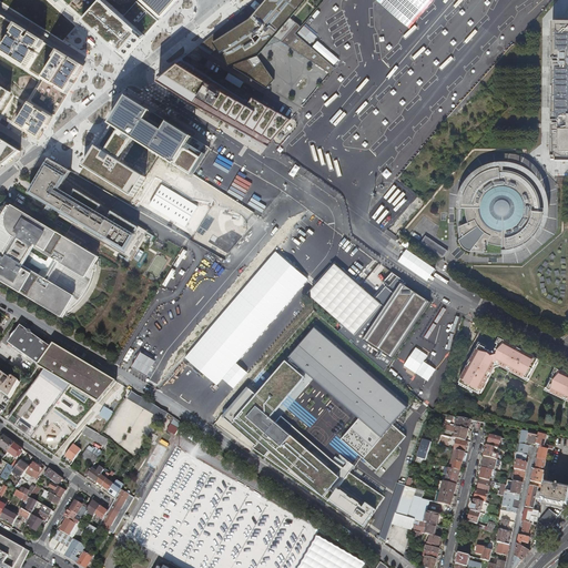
[(159,20),(137,0),(123,16),(105,0),(62,0),(66,2),(82,18),(127,57),(145,34),(159,20)]
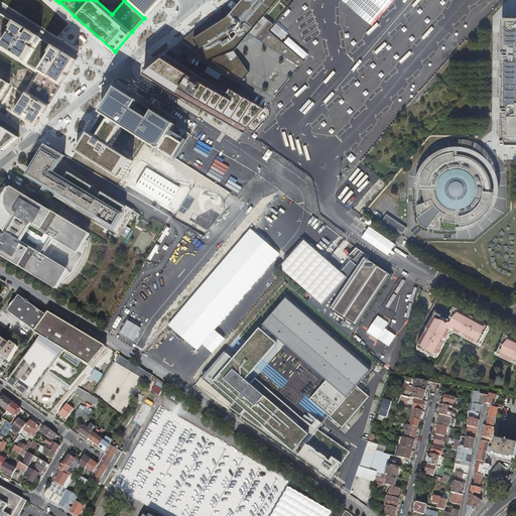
[(132,0),(148,14),(160,0),(132,0)]
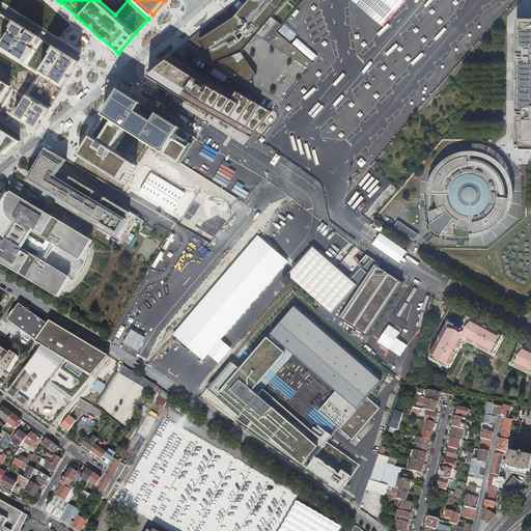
[(246,0),(235,12),(223,25),(218,17),(188,42),(200,49),(206,43),(213,51),(215,60),(250,82),(257,74),(241,51),(244,49),(256,32),(268,40),(282,51),(282,53),(287,53),(307,66),(311,66),(313,63),(276,31),(282,25),(267,11),(274,0),(246,0)]
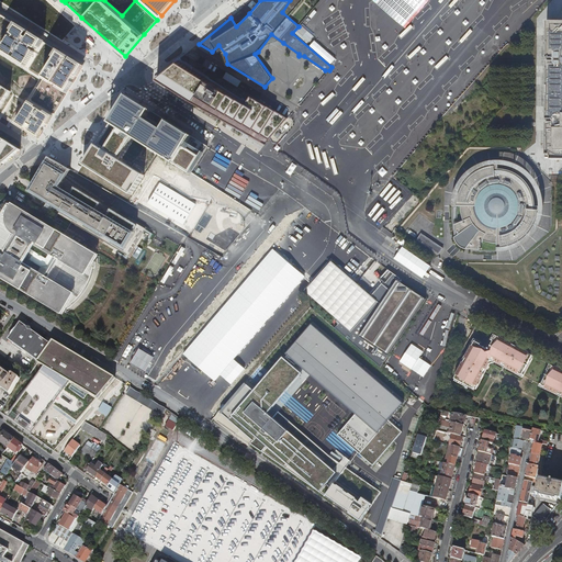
[(328,9),(323,15),(333,24),(348,9),(339,0),(329,10),(328,9)]
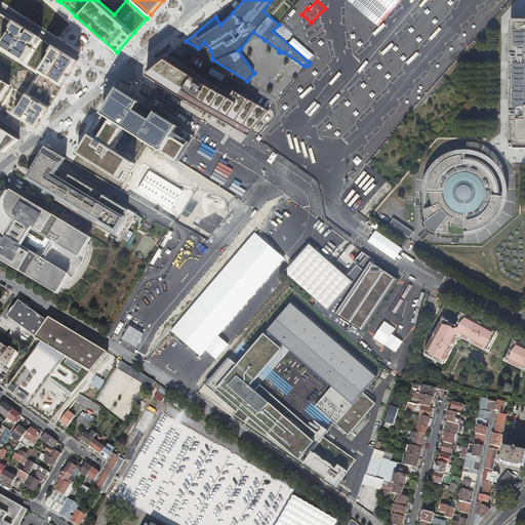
[(341,0),(337,5),(345,12),(356,0),(341,0)]
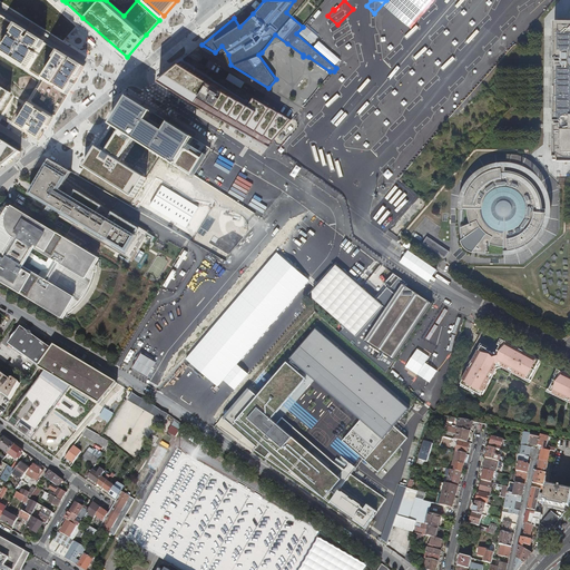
[(401,0),(397,10),(409,15),(415,0),(401,0)]
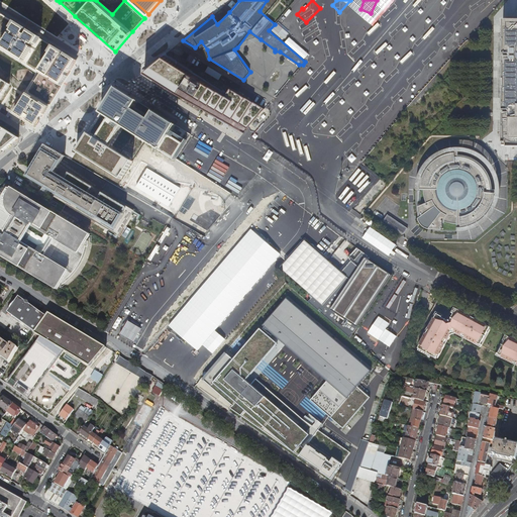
[(0,45),(41,72),(15,113),(35,126),(76,62),(0,13),(0,45)]
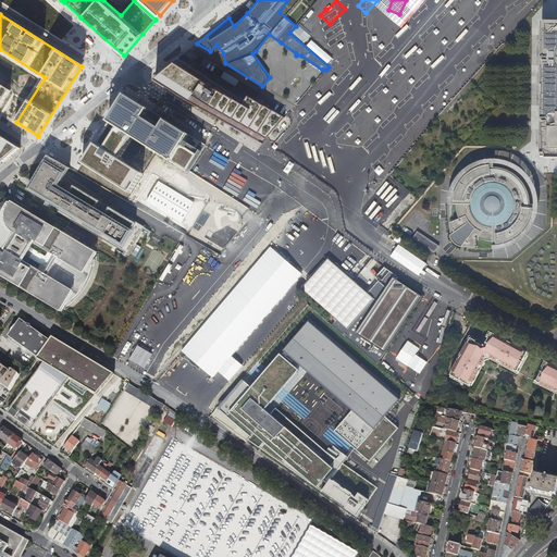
[(556,22),(543,23),(543,59),(549,59),(549,62),(543,62),(543,86),(544,86),(544,95),(543,95),(543,120),(549,120),(549,122),(543,122),(542,133),(556,132),(556,22)]
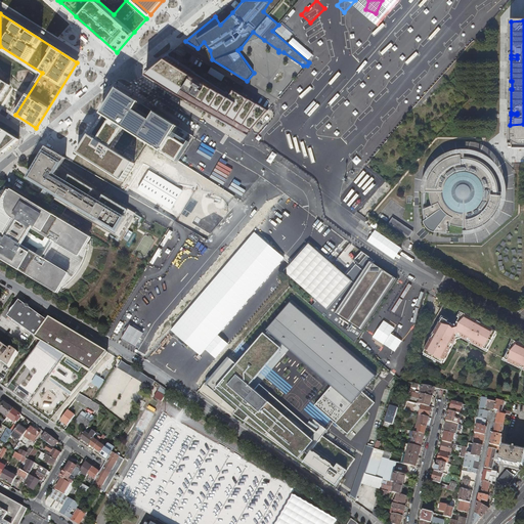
[(264,40),(253,32),(241,48),(264,40)]
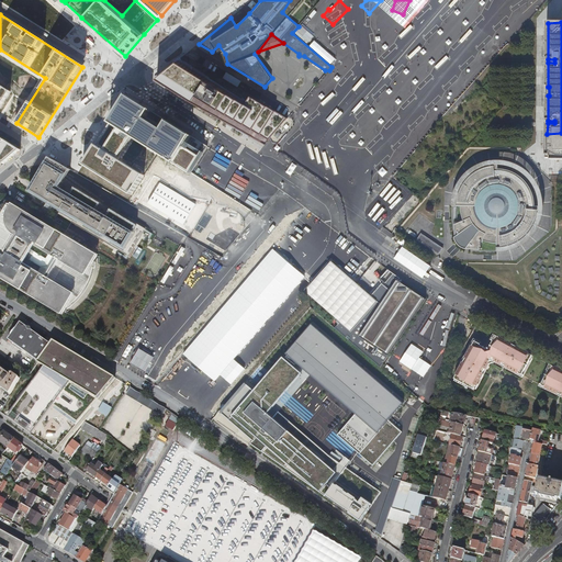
[(361,40),(329,78),(344,90),(375,52),(361,40)]
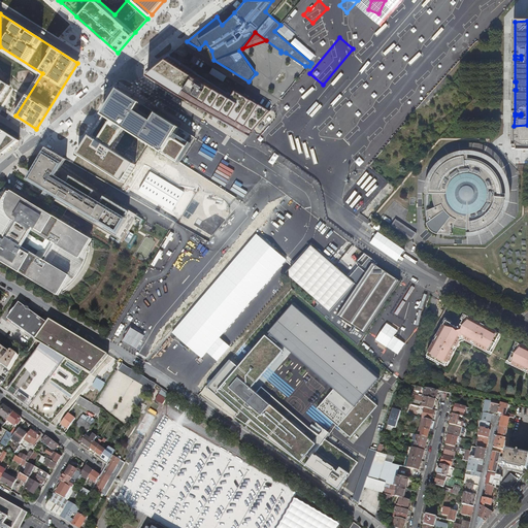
[(231,97),(167,57),(147,72),(249,136),(270,110),(235,89),(231,97)]
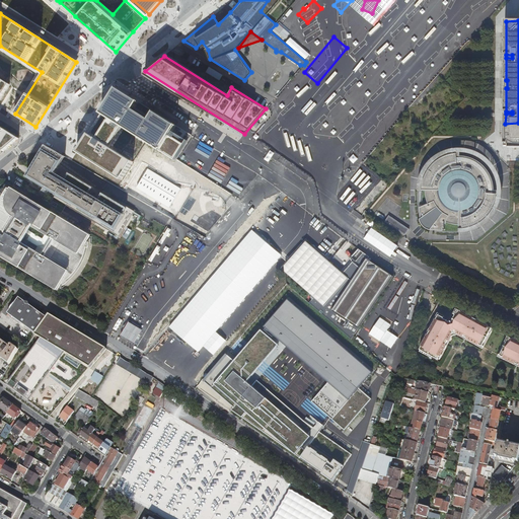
[(0,78),(0,99),(10,84),(0,78)]
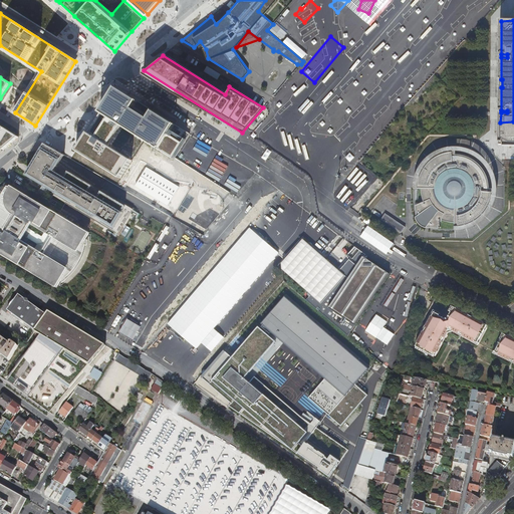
[(368,78),(330,126),(340,135),(344,130),(343,130),(349,121),(354,125),(382,89),(368,78)]
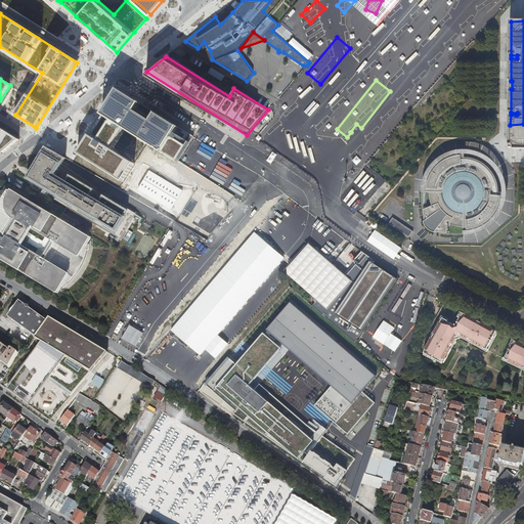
[(140,102),(118,89),(77,154),(122,182),(135,164),(111,148),(123,128),(177,162),(193,136),(156,113),(150,123),(134,113),(140,102)]
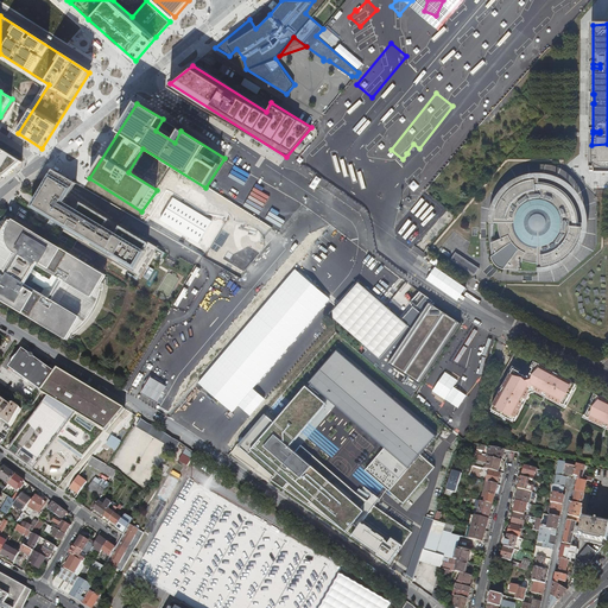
[(335,141),(331,149),(344,154),(348,147),(335,141)]
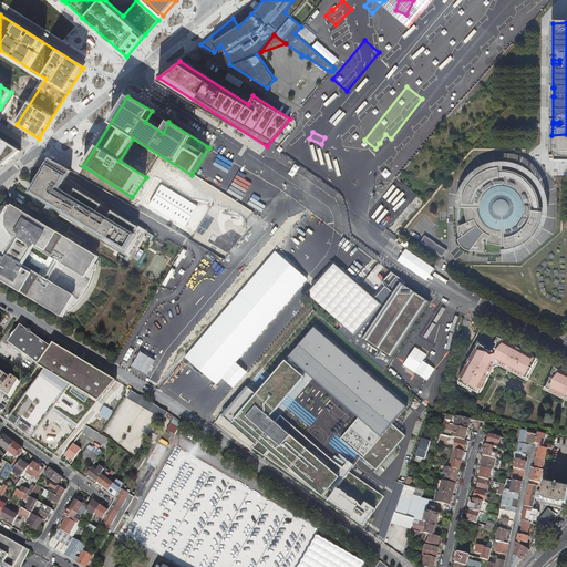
[(555,157),(555,158),(566,158),(566,134),(552,135),(550,157),(555,157)]
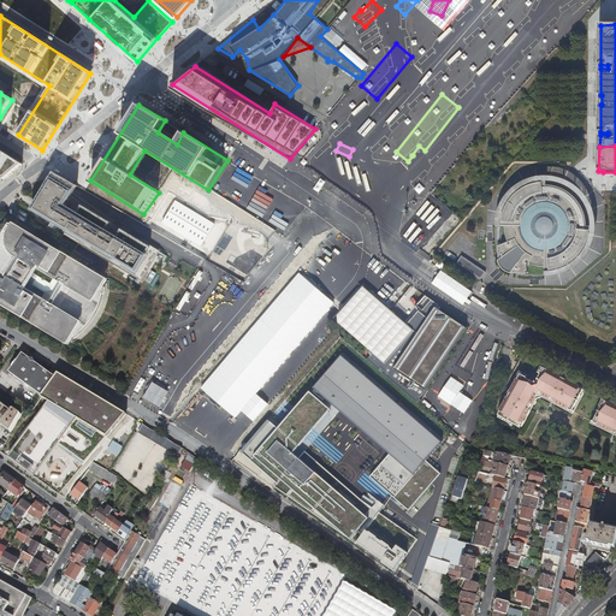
[(23,165),(0,149),(0,177),(5,179),(23,165)]
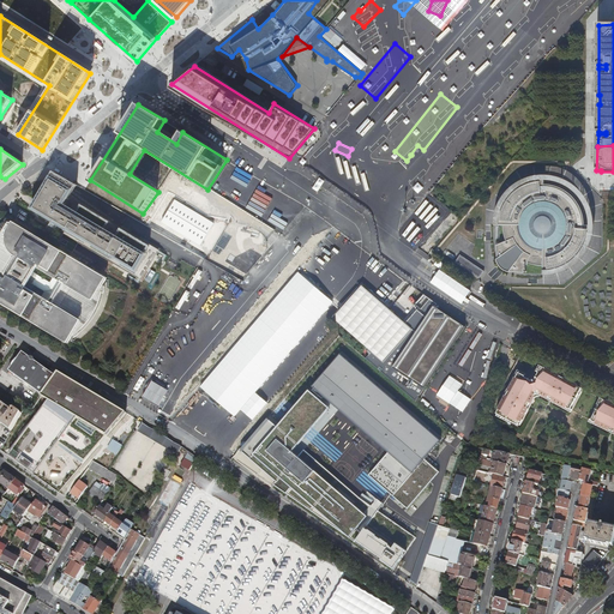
[(401,174),(393,169),(398,162),(389,156),(379,173),(386,178),(384,181),(392,186),(401,174)]
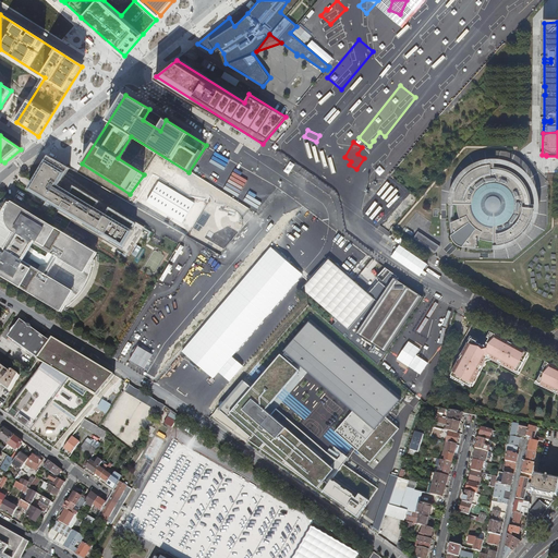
[(48,171),(63,181),(71,168),(62,164),(49,156),(44,165),(33,182),(29,187),(28,190),(51,203),(52,202),(35,192),(48,171)]
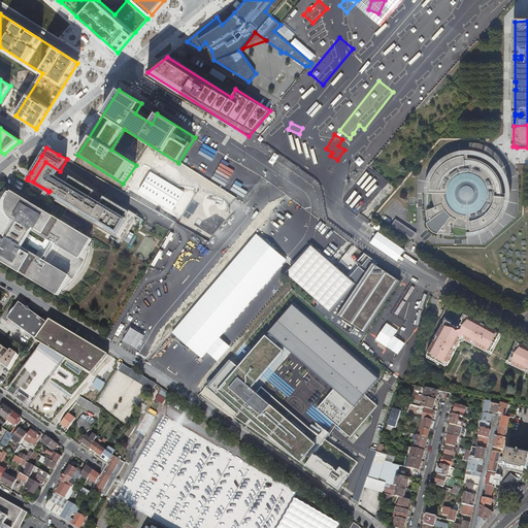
[(314,161),(307,167),(315,173),(331,157),(324,151),(315,161),(314,161)]
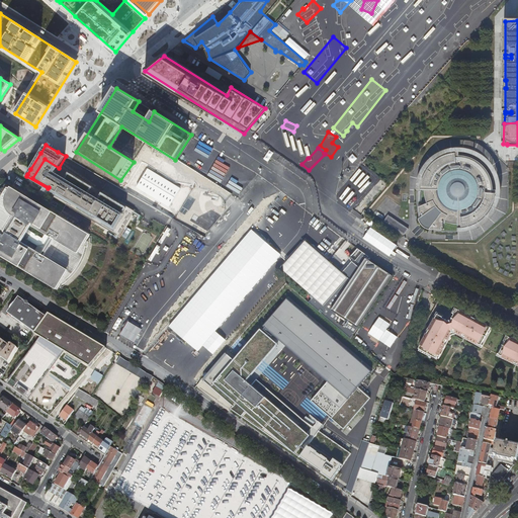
[(478,230),(480,229),(481,228),(483,227),(486,225),(488,223),(490,221),(493,217),(494,216),(496,212),(499,207),(500,204),(501,201),(501,198),(502,195),(502,191),(494,191),(494,188),(494,185),(493,182),(492,179),(491,176),(489,173),(487,171),(485,168),(483,166),(481,164),(480,163),(478,161),(475,160),(471,159),(468,158),(465,157),(462,156),(460,156),(460,149),(459,149),(450,150),(447,150),(444,152),(441,153),(439,154),(436,156),(433,158),(431,160),(427,164),(425,167),(424,168),(423,170),(421,175),(419,181),(418,186),(418,191),(422,191),(422,190),(425,190),(426,194),(426,198),(427,200),(428,204),(419,207),(420,220),(422,225),(425,229),(431,231),(431,230),(442,232),(446,223),(448,224),(451,224),(454,225),(457,225),(457,227),(459,234),(462,234),(465,233),(468,233),(471,232),(475,231),(478,230)]
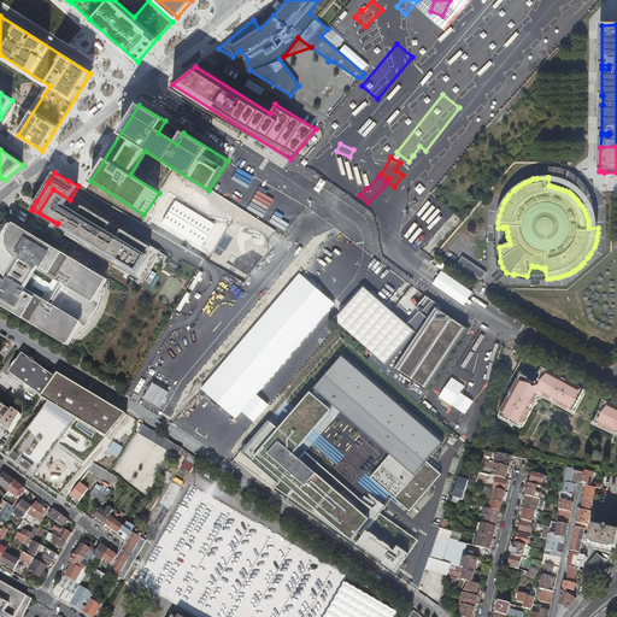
[(571,194),(576,186),(574,184),(570,182),(566,181),(563,180),(556,177),(552,177),(548,177),(548,186),(551,186),(554,187),(558,188),(562,189),(565,191),(569,192),(571,194)]
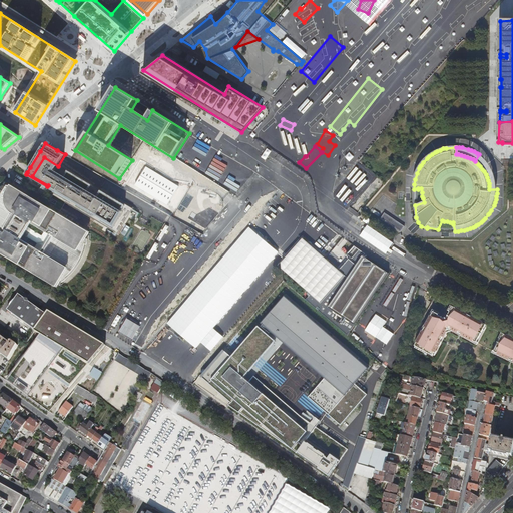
[(489,189),(497,189),(497,186),(496,183),(496,180),(495,177),(494,174),(491,168),(490,165),(488,163),(486,160),(483,158),(479,154),(475,161),(476,162),(478,164),(480,166),(482,169),(484,171),(486,174),(487,177),(488,180),(489,183),(489,186),(489,189)]
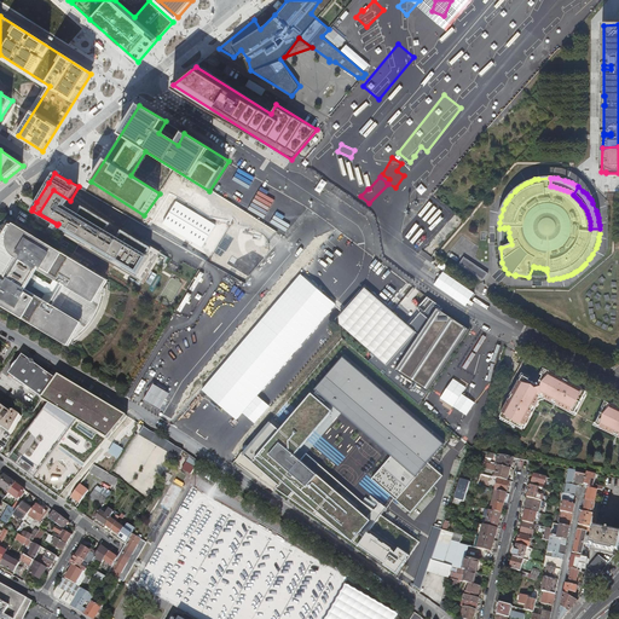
[(53,190),(39,213),(58,224),(57,225),(56,227),(52,225),(46,235),(47,235),(42,242),(46,243),(50,237),(55,239),(61,230),(59,230),(61,227),(61,226),(137,271),(146,255),(151,249),(123,232),(120,239),(106,231),(110,225),(84,208),(79,215),(65,207),(70,201),(53,190)]
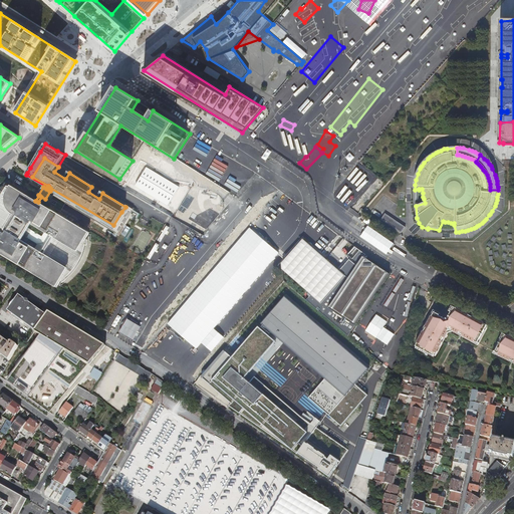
[(13,187),(11,186),(10,188),(8,187),(7,189),(8,190),(7,191),(13,214),(14,214),(11,220),(10,220),(9,220),(9,221),(8,221),(8,222),(9,223),(5,230),(4,229),(0,229),(0,253),(3,255),(4,254),(7,256),(6,257),(31,272),(31,270),(34,272),(34,273),(42,278),(42,277),(45,279),(45,280),(57,287),(60,282),(68,275),(71,272),(75,268),(76,266),(79,262),(81,257),(83,252),(85,247),(86,238),(90,233),(57,213),(47,207),(46,208),(40,205),(40,204),(38,202),(35,201),(33,199),(32,201),(12,188),(13,187)]
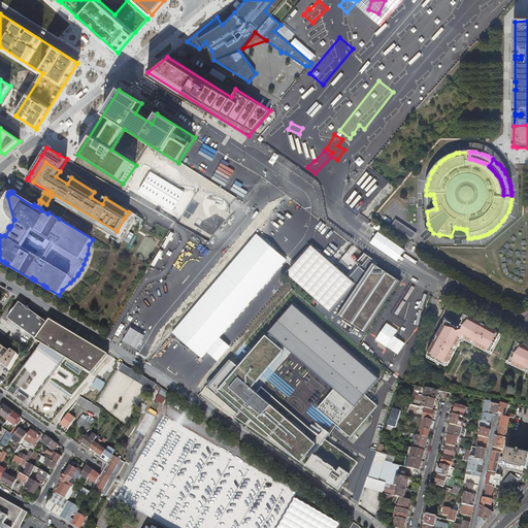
[(52,193),(52,194),(96,221),(95,221),(101,225),(102,224),(119,234),(128,219),(125,218),(117,231),(52,193)]
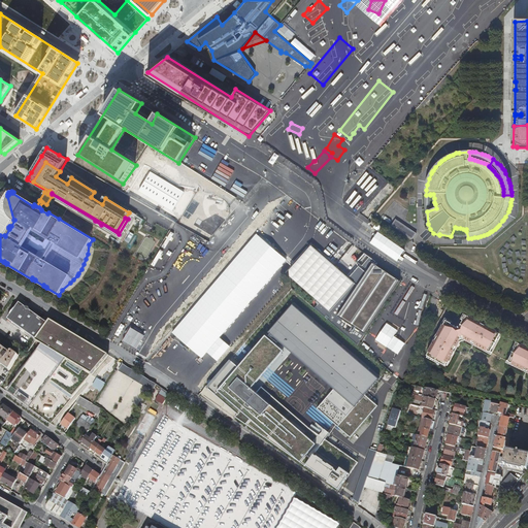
[(8,195),(7,194),(0,205),(0,235),(4,235),(5,236),(9,229),(8,228),(8,227),(9,227),(9,226),(10,226),(11,226),(14,220),(13,220),(7,196),(8,195)]
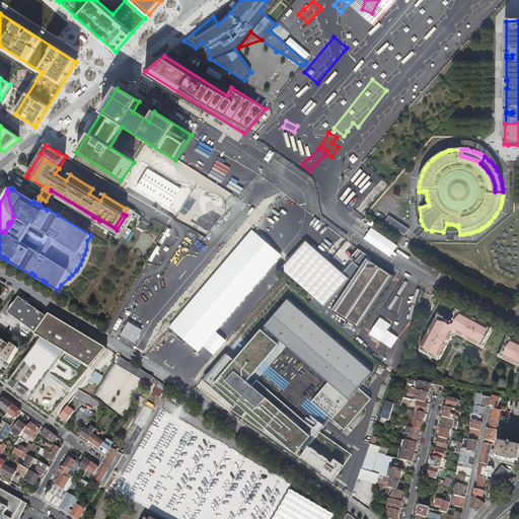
[(410,229),(389,216),(385,222),(405,235),(410,229)]
